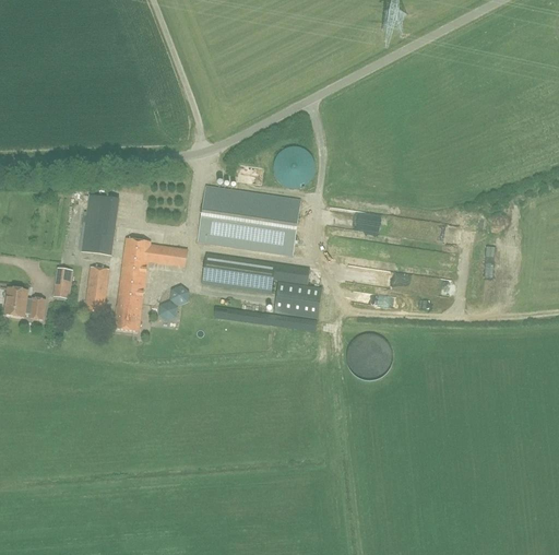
[(274,157),(273,163),(274,169),(276,175),(280,179),(284,182),(290,185),(296,186),(301,184),(307,181),(311,177),(313,172),(316,166),(314,160),(312,154),(309,150),(304,146),(298,144),(293,143),(287,145),(282,148),(277,152),(274,157)]
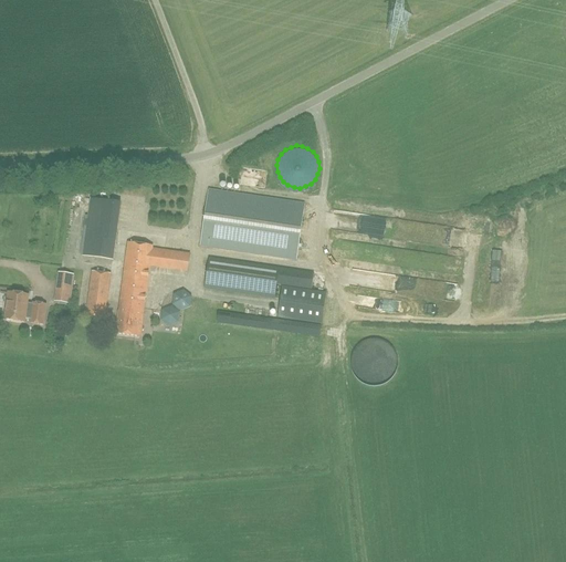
[(200,242),(296,256),(304,200),(209,186),(200,242)]
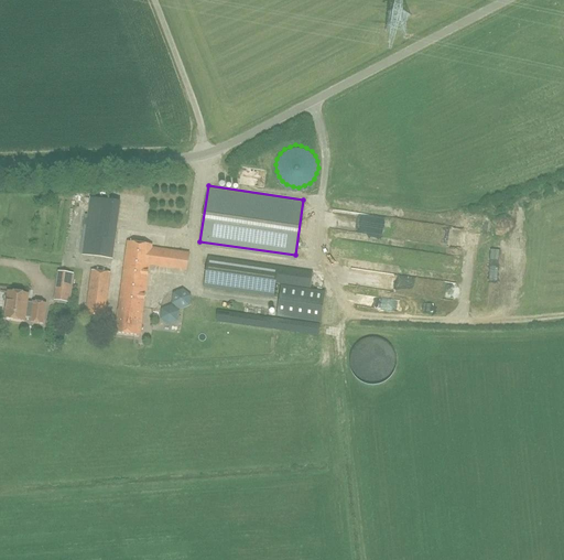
[(114,235),(119,196),(90,193),(82,250),(114,255),(116,235),(114,235)]
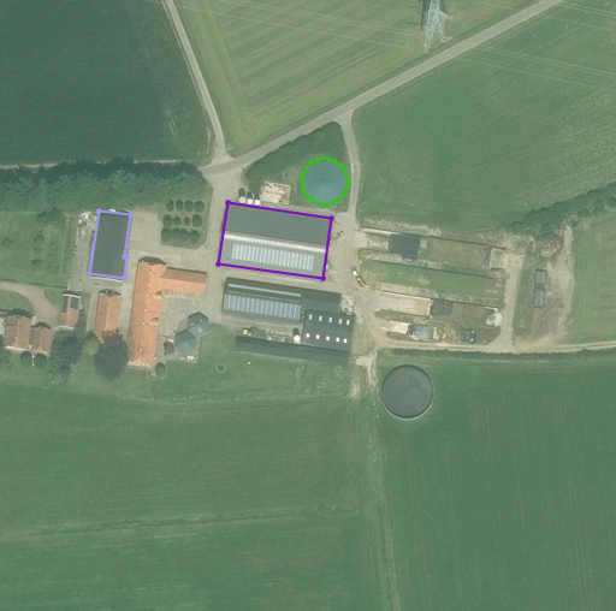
[(203,289),(206,271),(164,266),(165,262),(138,260),(126,359),(153,362),(163,284),(203,289)]
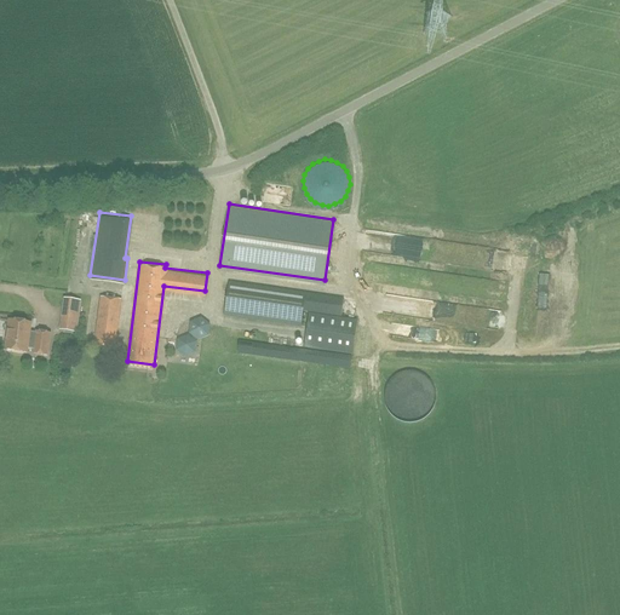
[(340,312),(343,295),(229,279),(223,311),(300,323),(303,306),(340,312)]
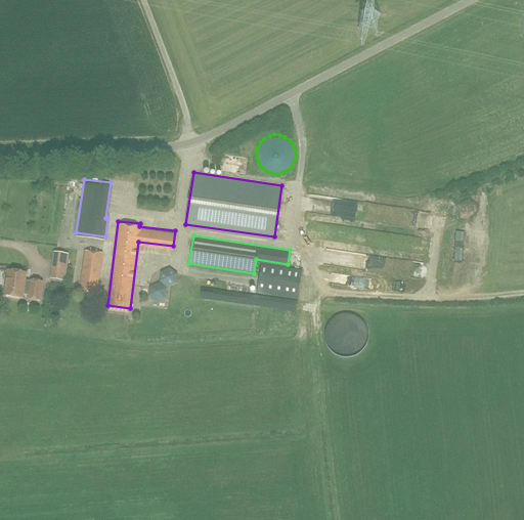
[(316,245),(314,258),(380,266),(382,253),(316,245)]
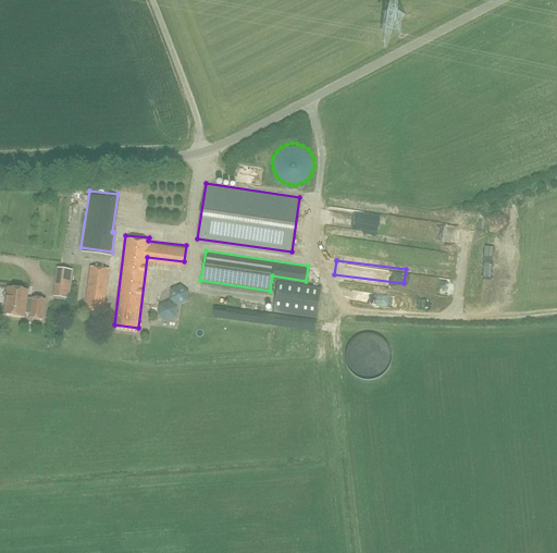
[(102,310),(109,266),(90,263),(85,308),(102,310)]
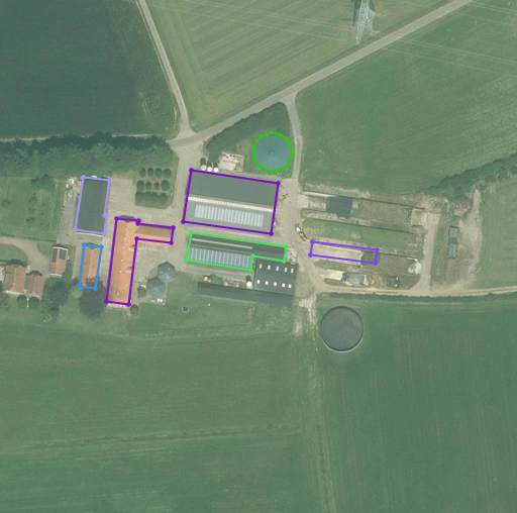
[(67,248),(56,246),(52,271),(64,272),(67,248)]
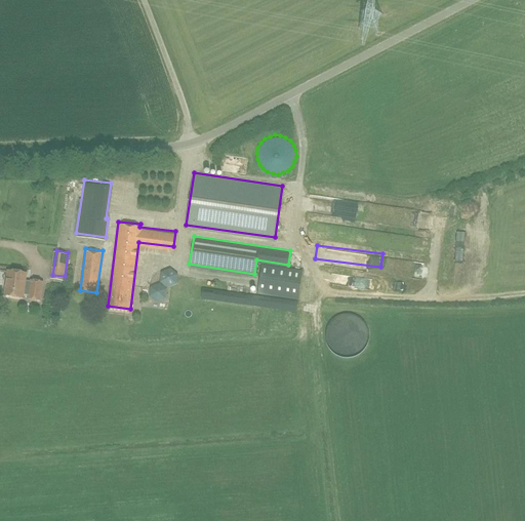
[(297,296),(301,268),(261,263),(257,290),(297,296)]
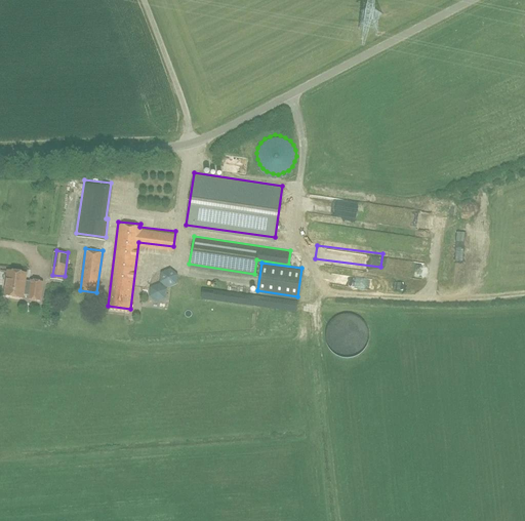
[(177,281),(177,271),(170,265),(161,269),(160,279),(159,280),(150,284),(149,293),(157,299),(165,295),(166,286),(168,284),(177,281)]
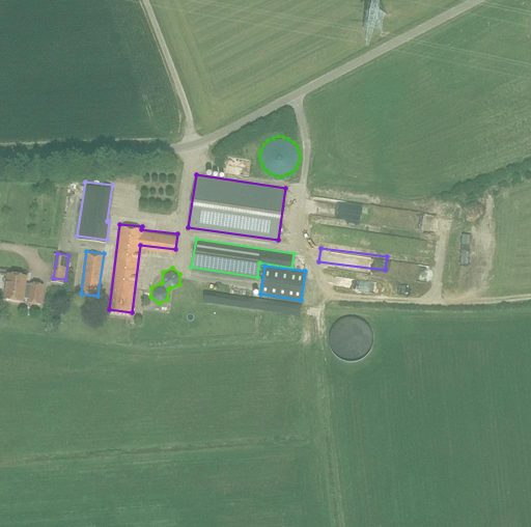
[(324,280),(346,281),(346,287),(372,289),(373,273),(324,269),(324,280)]
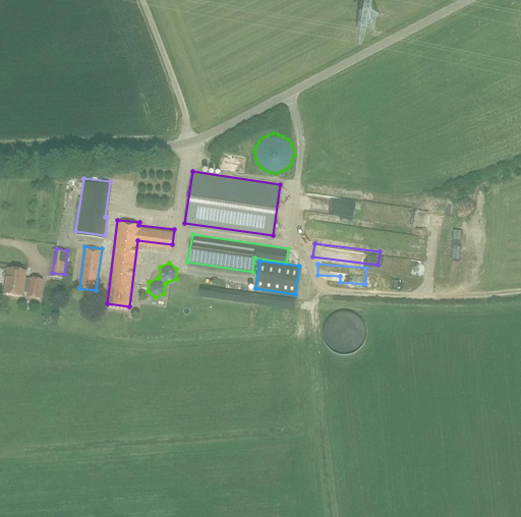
[(7,266),(4,290),(23,293),(23,288),(29,289),(27,293),(40,295),(42,277),(31,275),(31,277),(25,276),(26,269),(7,266)]
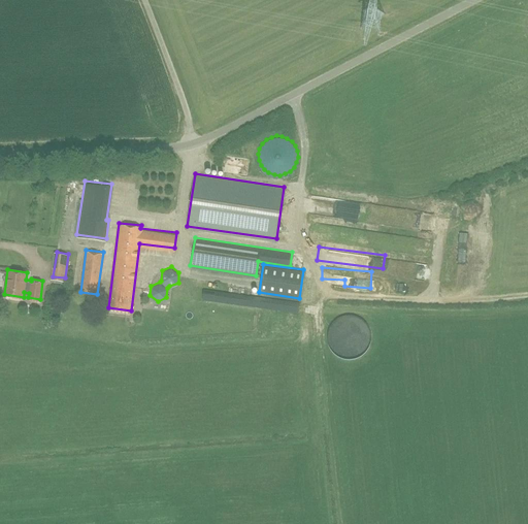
[(174,285),(171,291),(177,294),(180,288),(174,285)]
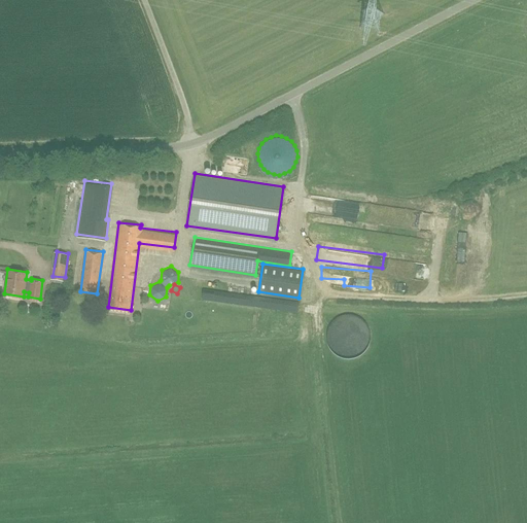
[(299,300),(203,286),(202,294),(296,310),(299,300)]
